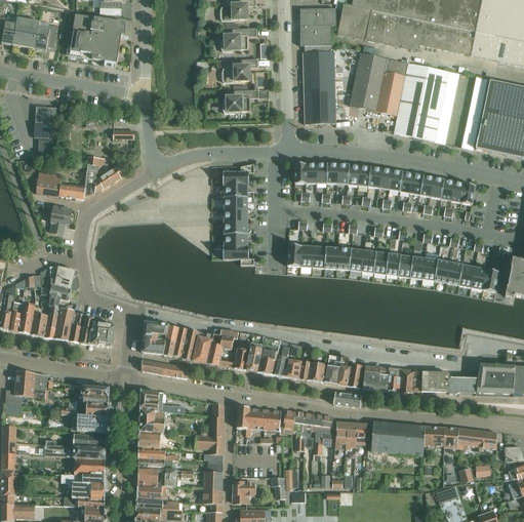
[(98,7),(98,13),(105,14),(120,14),(120,7),(120,0),(125,1),(125,0),(98,0),(98,7)]
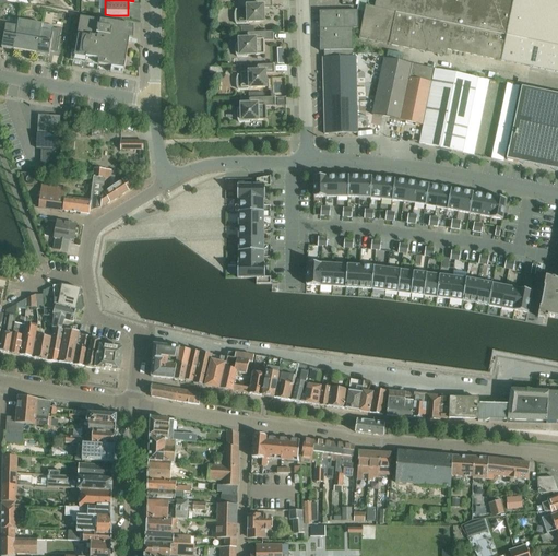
[(234,19),(235,22),(246,21),(246,20),(262,19),(262,9),(260,9),(260,6),(271,4),(270,0),(237,0),(237,8),(235,8),(234,10),(234,12),(234,16),(234,19)]
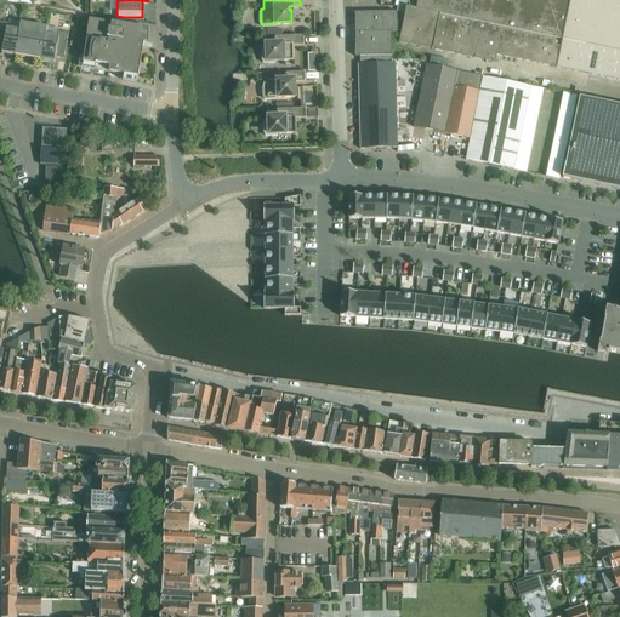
[(398,38),(458,50),(466,0),(416,0),(415,6),(405,4),(398,38)]
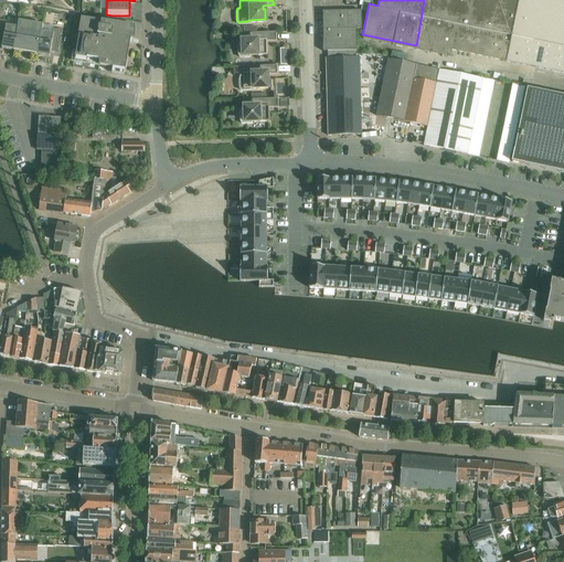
[(424,0),(416,45),(443,52),(444,44),(439,44),(442,34),(440,34),(443,27),(444,27),(448,0),(424,0)]
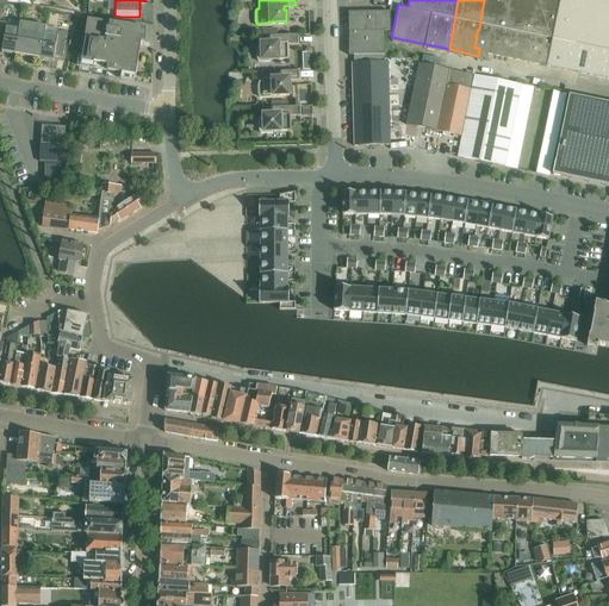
[(478,56),(485,57),(486,50),(541,62),(546,63),(546,62),(561,66),(565,47),(551,43),(558,0),(484,0),(479,29),(478,29),(476,37),(477,37),(474,48),(479,48),(478,56)]
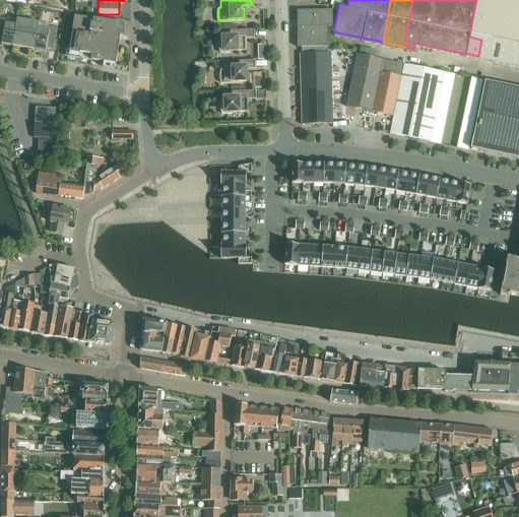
[(478,56),(487,58),(487,55),(491,35),(490,35),(497,0),(475,0),(469,37),(481,40),(478,56)]
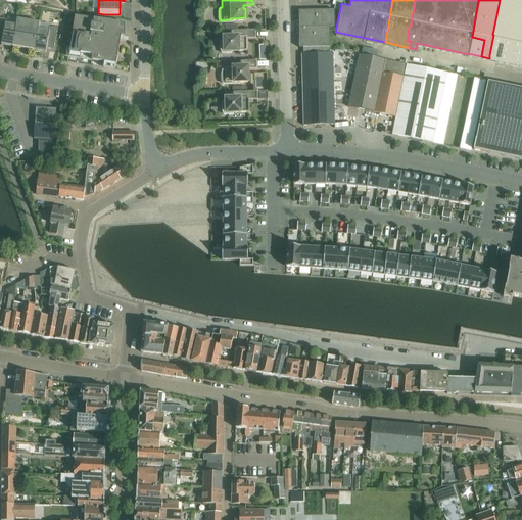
[(500,0),(492,35),(493,35),(489,55),(495,56),(494,59),(509,62),(521,0),(500,0)]
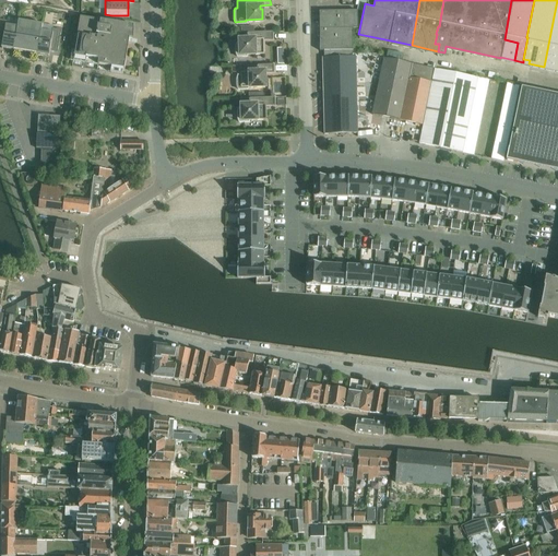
[(557,0),(544,67),(557,69),(557,0)]
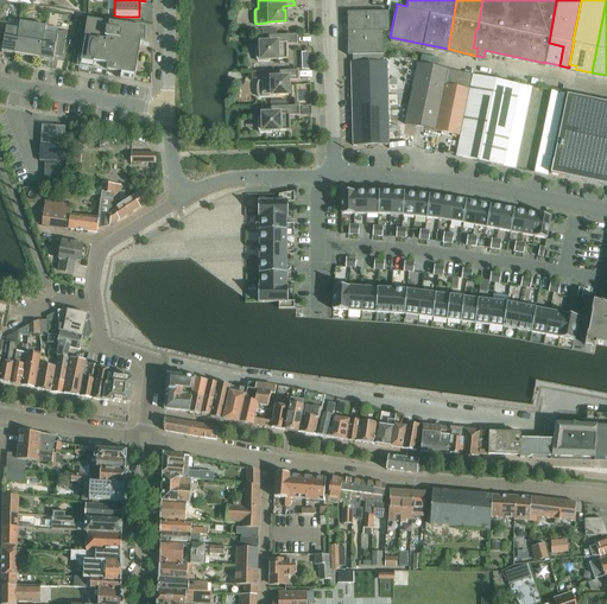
[(352,52),(383,52),(384,52),(383,29),(389,29),(389,8),(347,10),(347,52),(352,52)]
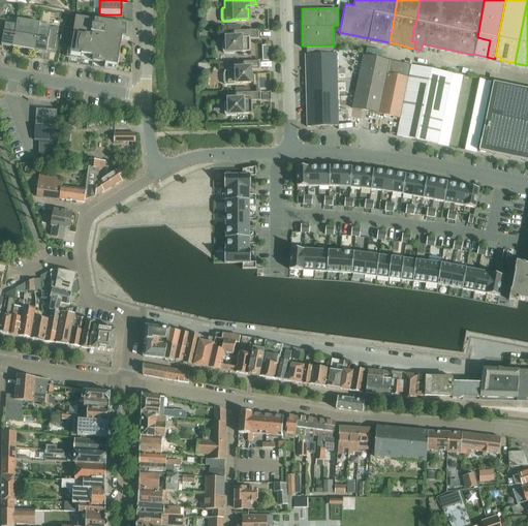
[(125,22),(74,13),(68,50),(92,54),(92,59),(117,63),(121,34),(125,34),(125,22)]
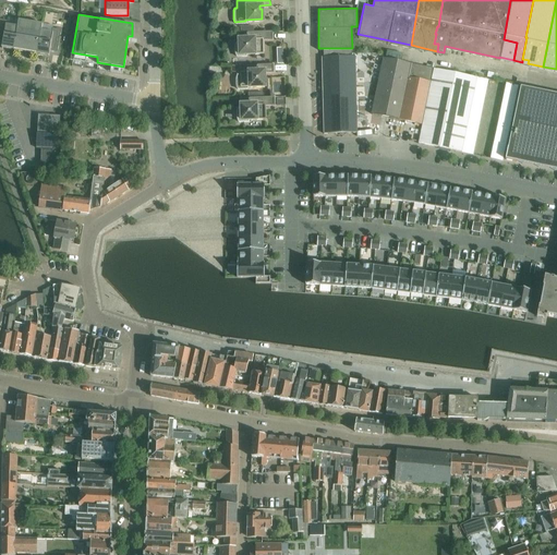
[(1,46),(12,47),(16,24),(5,22),(5,19),(0,16),(0,39),(1,40),(1,46)]
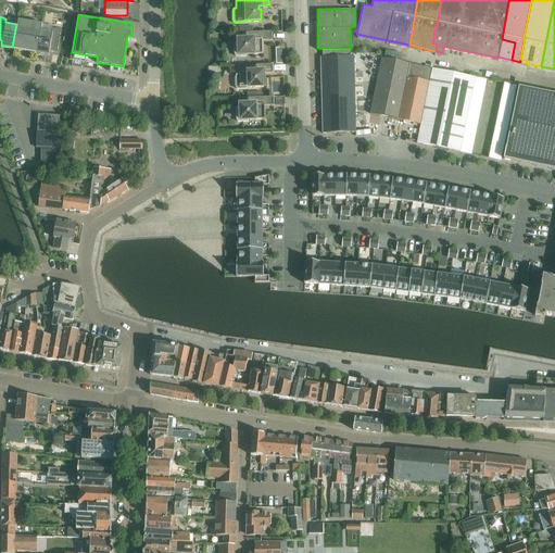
[(17,17),(16,24),(12,47),(36,51),(40,27),(41,21),(17,17)]
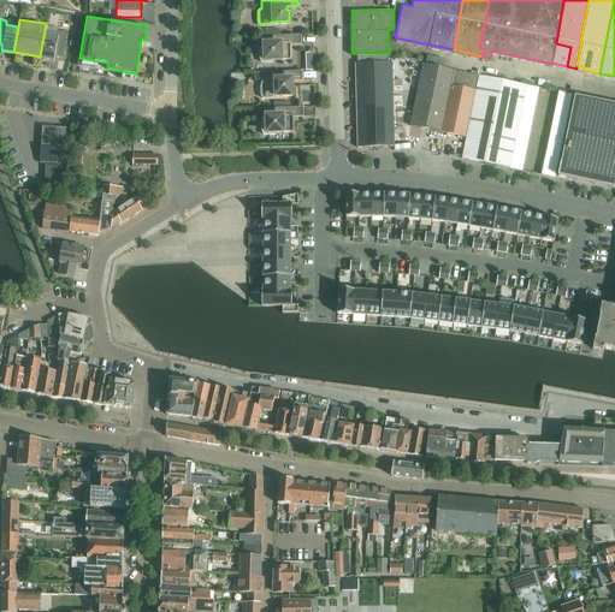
[(57,33),(45,30),(40,57),(53,59),(54,53),(61,54),(66,30),(57,29),(57,33)]
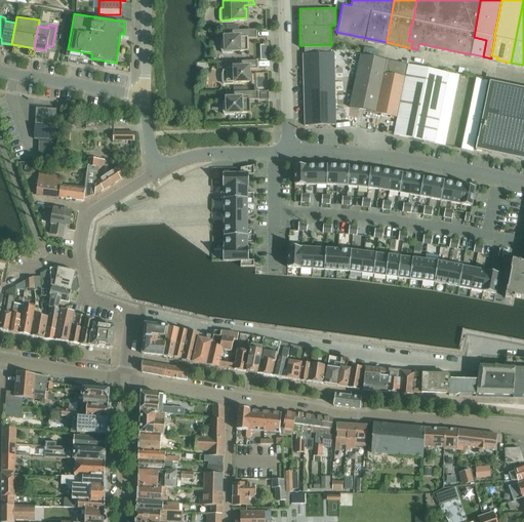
[(220,48),(222,51),(231,50),(231,49),(247,48),(246,39),(245,39),(245,36),(255,35),(255,27),(224,28),(224,38),(222,38),(220,40),(220,42),(220,46),(220,48)]
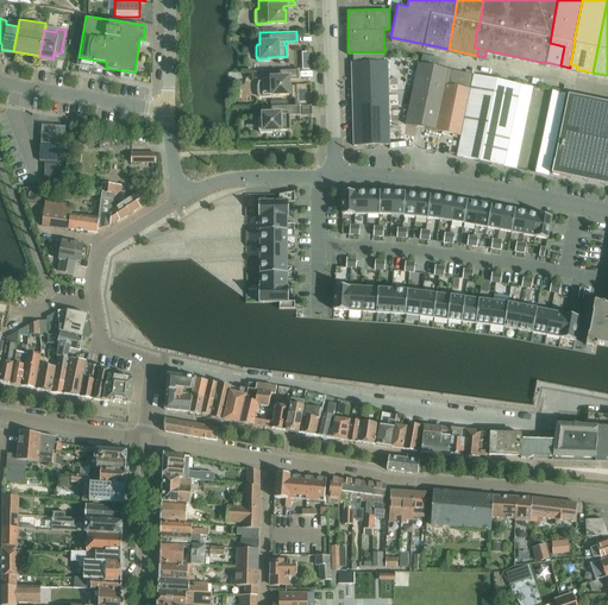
[(353,143),(388,142),(389,142),(387,58),(383,58),(383,56),(352,56),(352,60),(351,60),(353,143)]
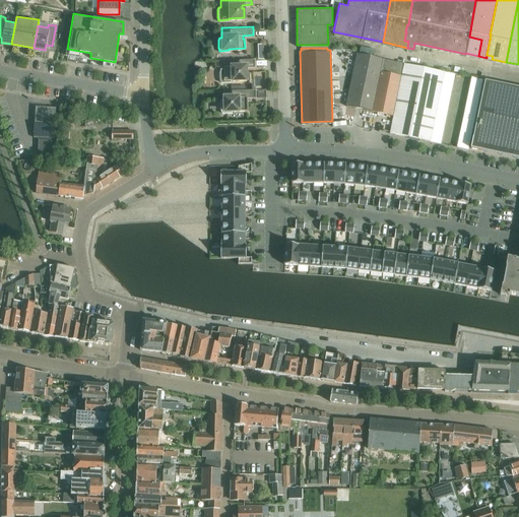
[(402,61),(357,52),(345,104),(391,114),(402,61)]
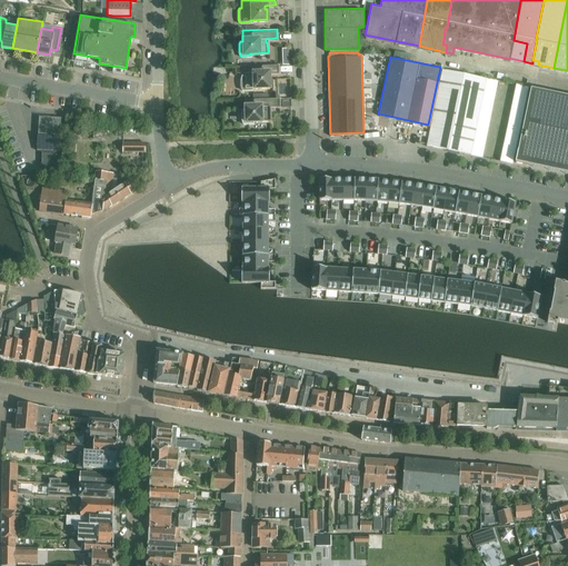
[(240,86),(241,89),(251,88),(251,87),(269,86),(268,76),(267,76),(267,72),(278,71),(278,62),(250,63),(243,63),(243,73),(241,75),(240,77),(239,79),(240,83),(240,86)]
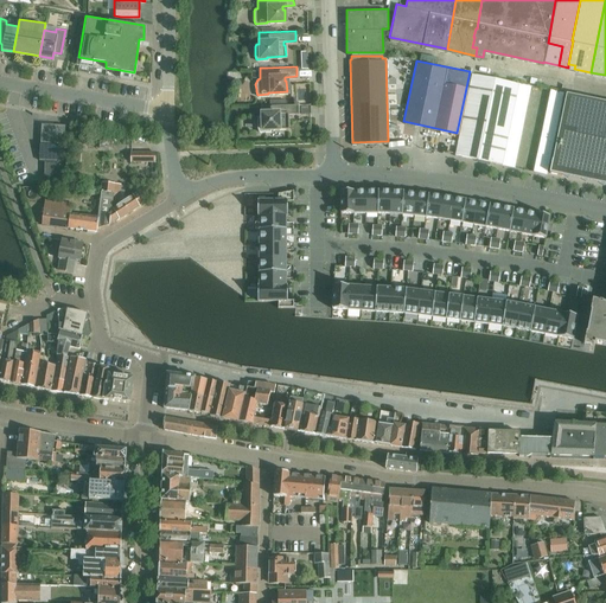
[(454,153),(501,162),(502,155),(503,149),(504,142),(506,135),(508,129),(509,122),(510,115),(511,109),(514,102),(515,95),(516,88),(517,82),(471,72),(454,153)]
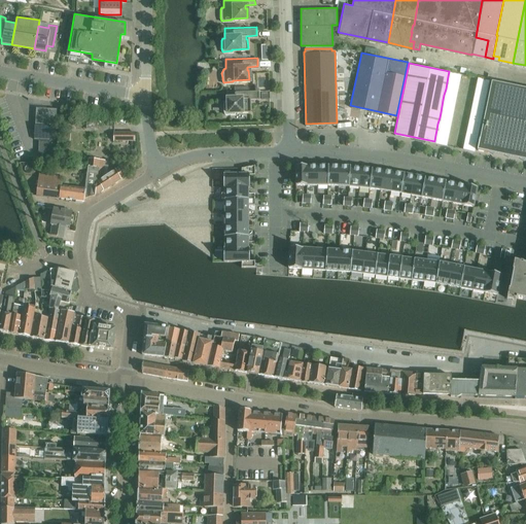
[(460,65),(458,70),(474,73),(484,75),(487,76),(488,71),(460,65)]
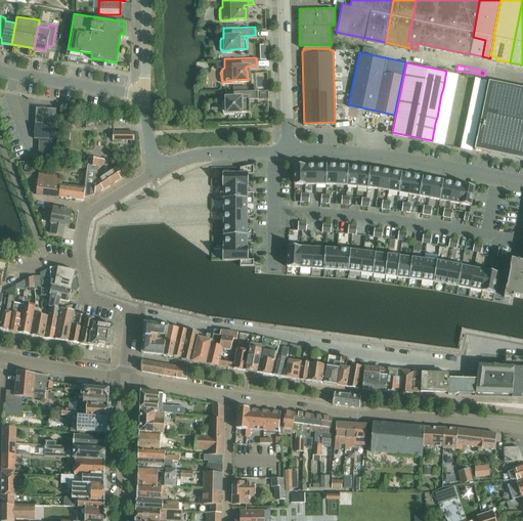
[(522,86),(487,79),(473,147),(484,149),(485,145),(522,153),(522,86)]
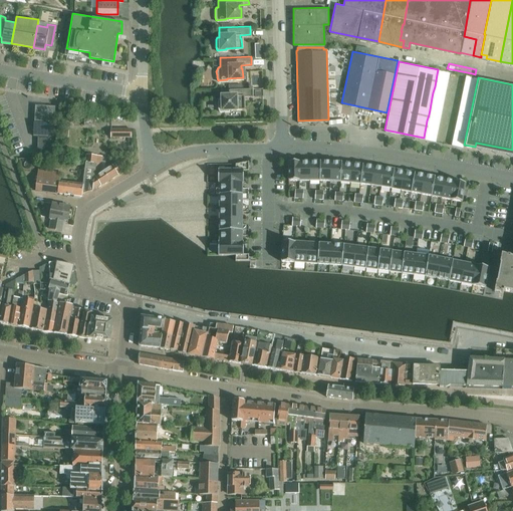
[(218,107),(219,110),(228,109),(228,108),(244,107),(243,98),(242,98),(242,95),(252,94),(251,86),(221,87),(221,96),(218,97),(218,99),(217,101),(217,105),(218,107)]
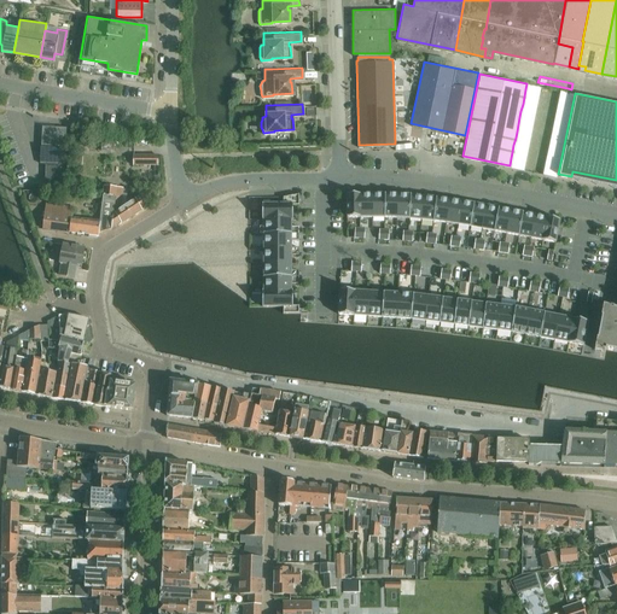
[(40,145),(39,161),(45,161),(44,170),(63,171),(64,162),(64,146),(65,126),(53,124),(53,126),(41,124),(40,145)]
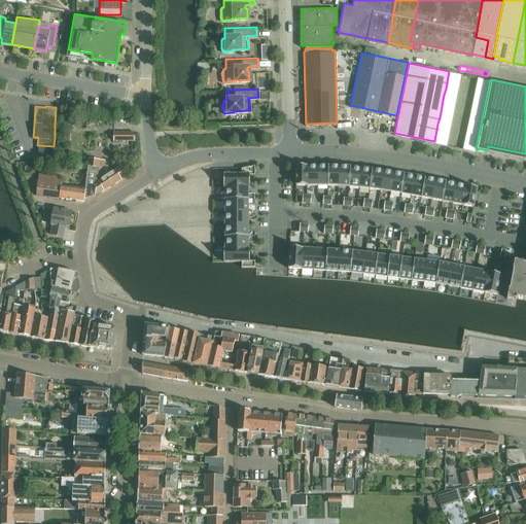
[(112,139),(133,138),(133,130),(112,130),(112,139)]
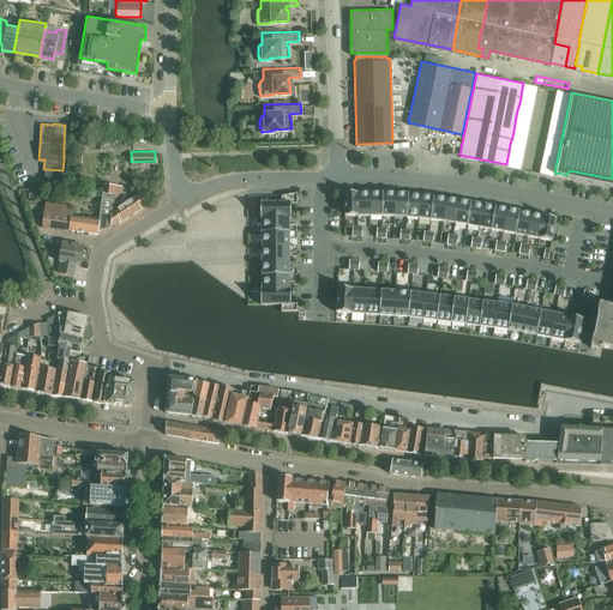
[(101,191),(98,217),(97,228),(110,224),(110,223),(116,219),(118,219),(144,203),(145,201),(139,192),(119,205),(121,183),(102,181),(101,191)]
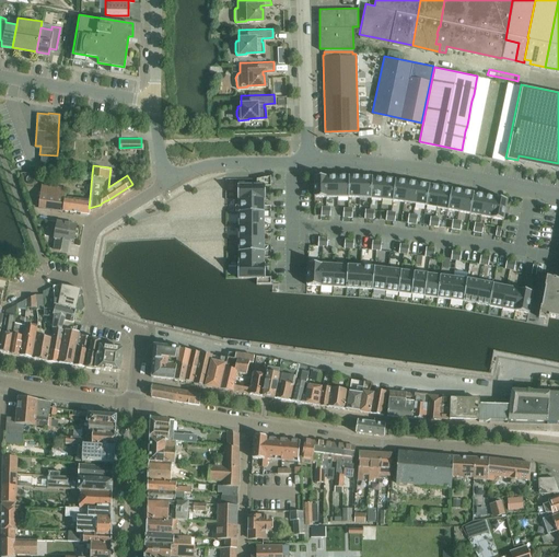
[(255,183),(248,183),(236,183),(236,196),(263,196),(263,197),(264,197),(264,184),(270,184),(270,174),(255,176),(255,183)]
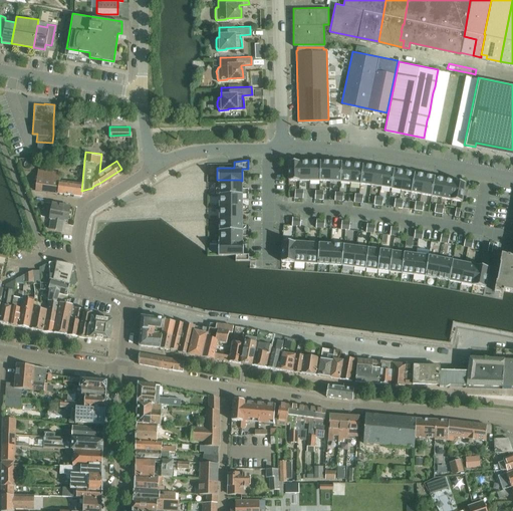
[(287,179),(288,179),(298,179),(298,160),(287,160),(287,179)]
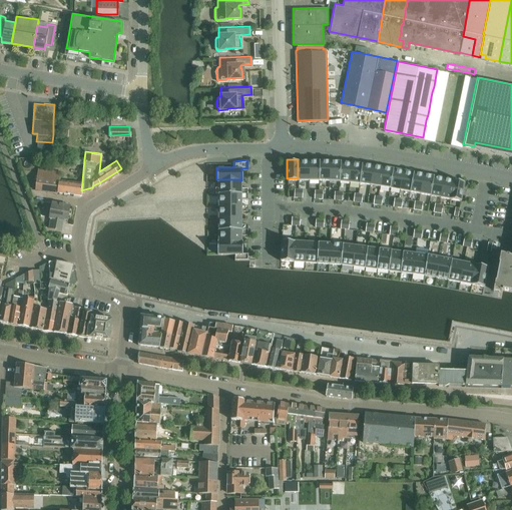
[(308,159),(298,159),(298,178),(308,178),(308,159)]
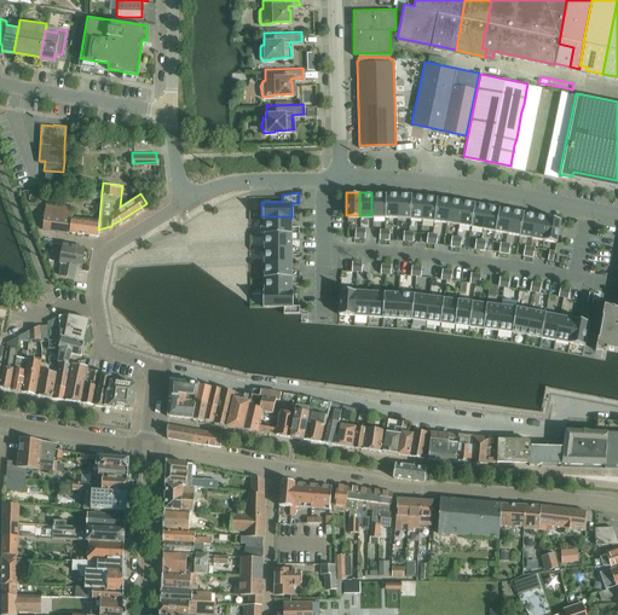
[(371,215),(383,215),(385,192),(371,192),(371,215)]
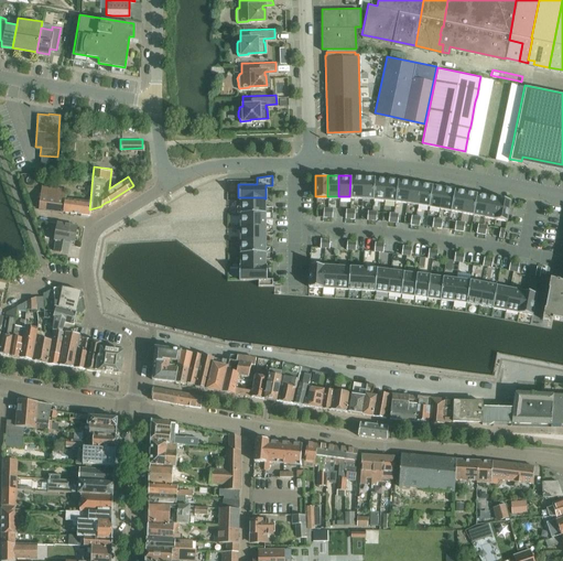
[(363,176),(350,175),(349,196),(361,197),(363,176)]
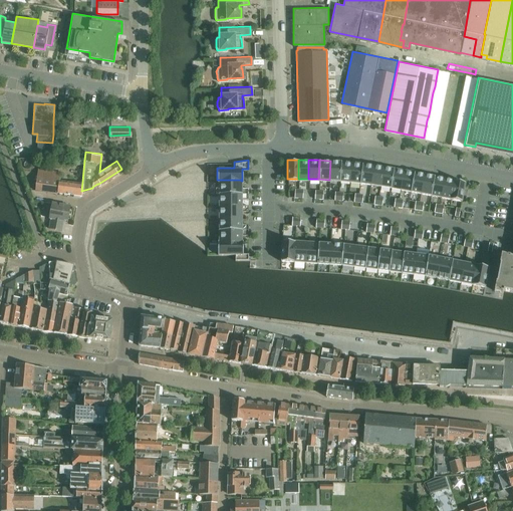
[(329,180),(339,180),(340,180),(341,161),(330,161),(329,180)]
